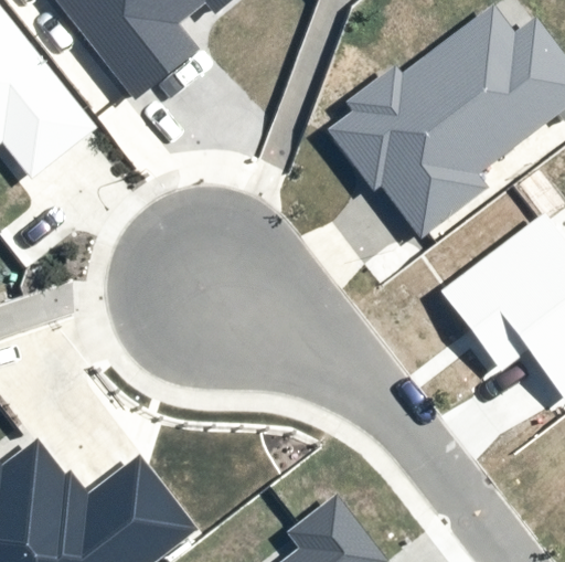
[(52,0),(134,99),(198,49),(177,23),(204,1),(215,14),(233,0),(52,0)]
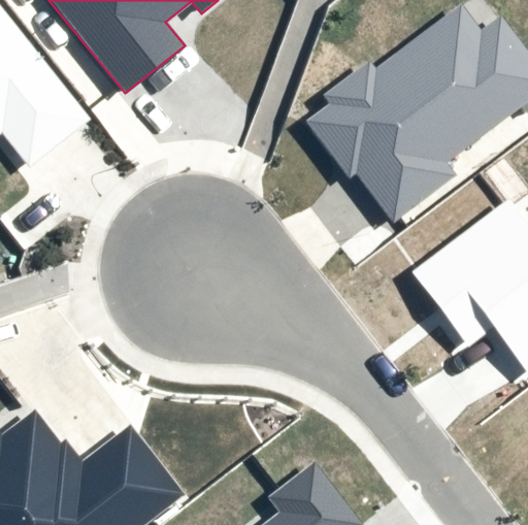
[(0,131),(1,130),(30,166),(90,119),(0,4),(0,131)]
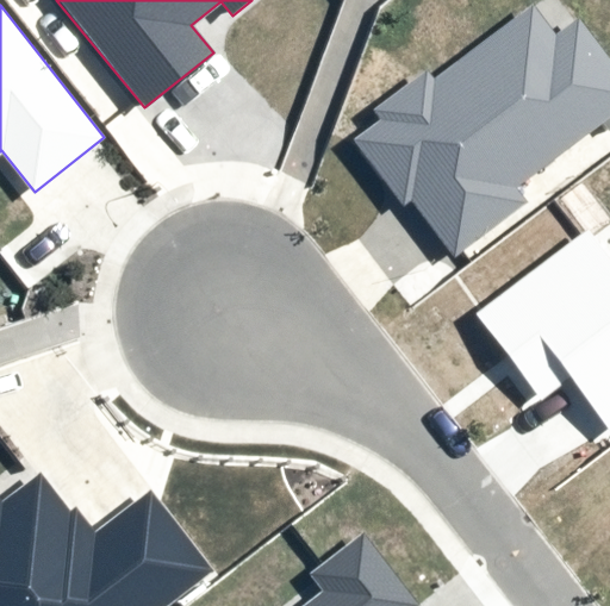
[(530,5),(431,80),(424,70),(373,110),(380,119),(354,138),(403,202),(410,198),(453,255),(524,201),(515,188),(609,116),(609,62),(577,19),(554,36),(530,5)]
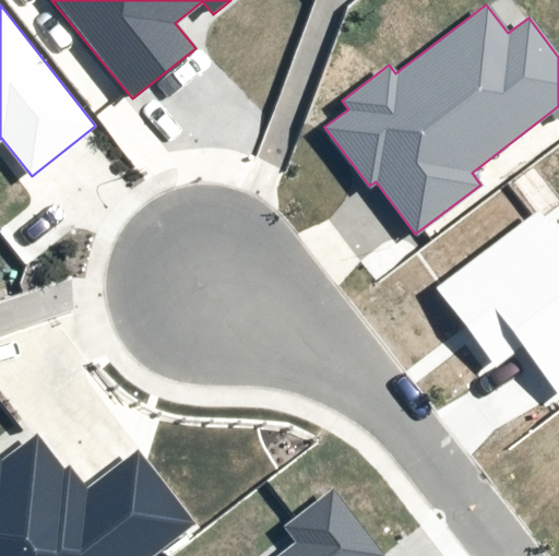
[(558,234),(539,209),(436,285),(496,365),(526,342),(558,386),(558,234)]
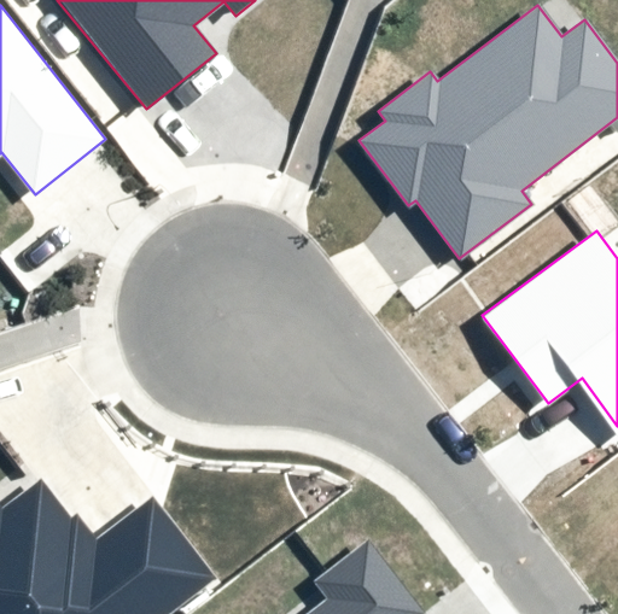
[(0,613),(167,613),(216,577),(152,495),(94,538),(75,513),(68,519),(39,479),(0,508),(0,613)]
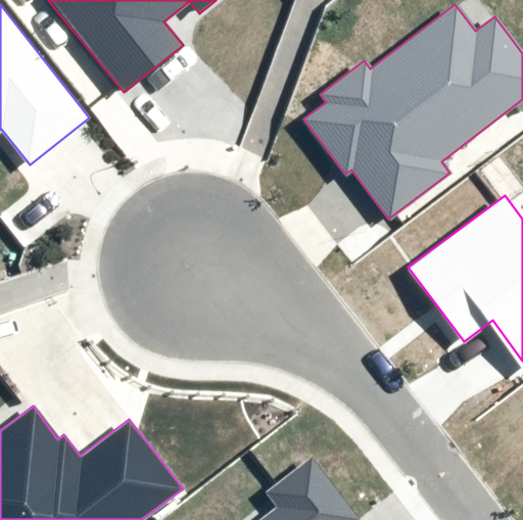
[(256,519),(352,519),(358,516),(310,456),(266,490),(277,504),(256,519)]
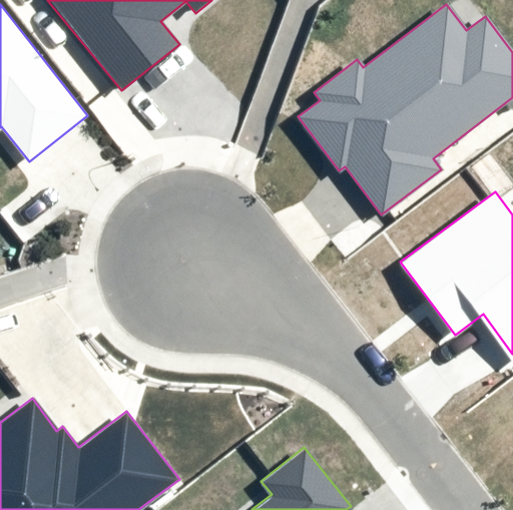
All buildings are outlined.
